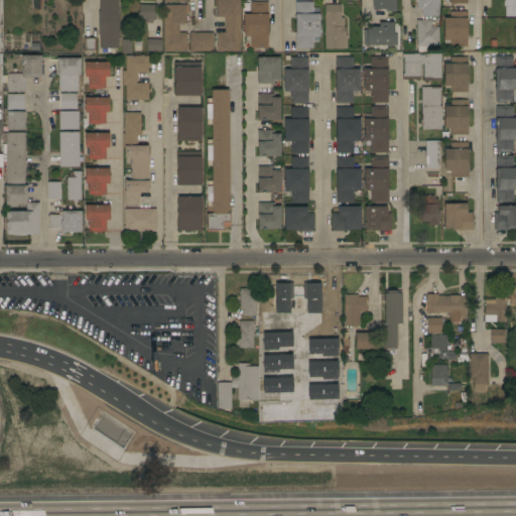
[(99,35),(98,35),(98,11),(100,11),(99,0),(117,0),(117,20),(118,20),(118,25),(117,25),(118,48),(100,48),(99,35)]
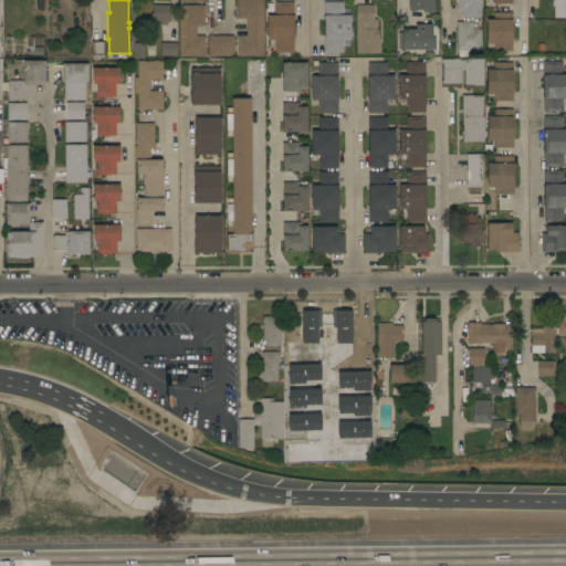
[(262,0),(263,56),(237,56),(237,35),(245,35),(245,19),(237,19),(237,0),(262,0)]
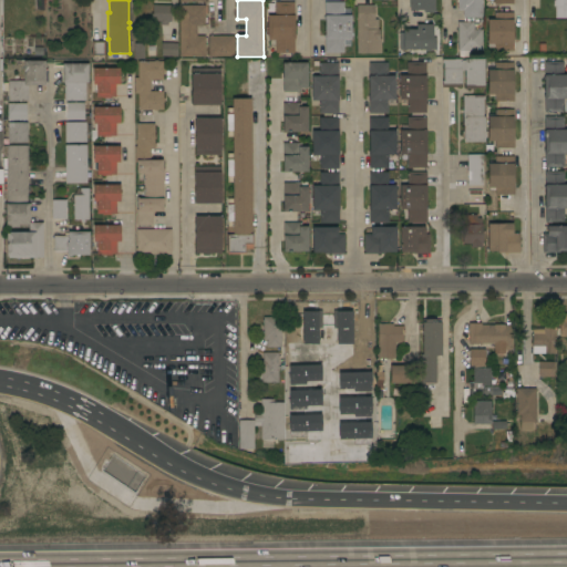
[(433,0),(433,13),(423,13),(423,10),(409,10),(409,0),(433,0)]
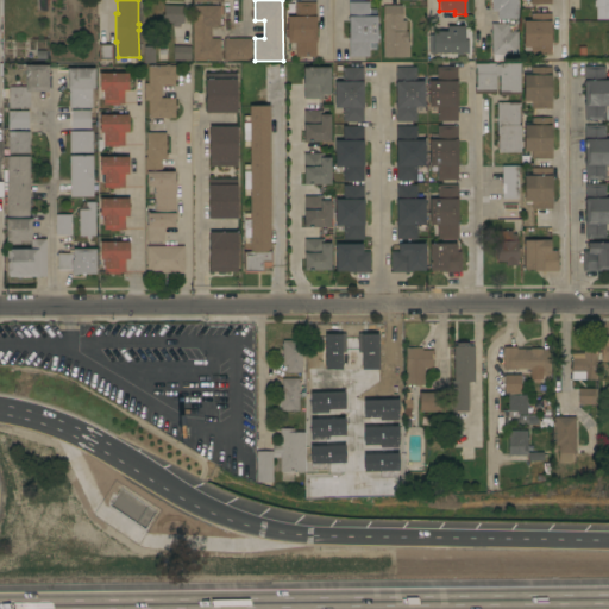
[(516,0),(518,19),(496,19),(496,11),(490,11),(490,0),(516,0)]
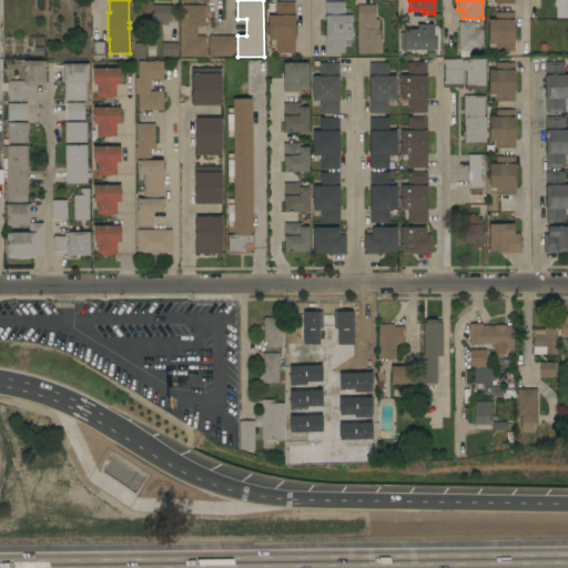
[(567,0),(567,18),(555,18),(555,7),(554,7),(554,0),(567,0)]
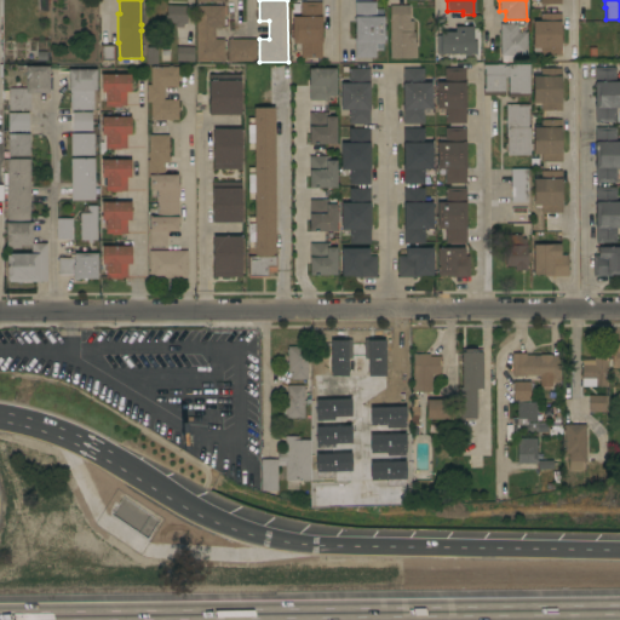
[(321,18),(322,18),(322,22),(321,22),(321,38),(322,38),(322,42),(321,42),(321,58),(300,58),(300,44),(292,44),(292,17),(300,17),(300,3),(321,3),(321,18)]
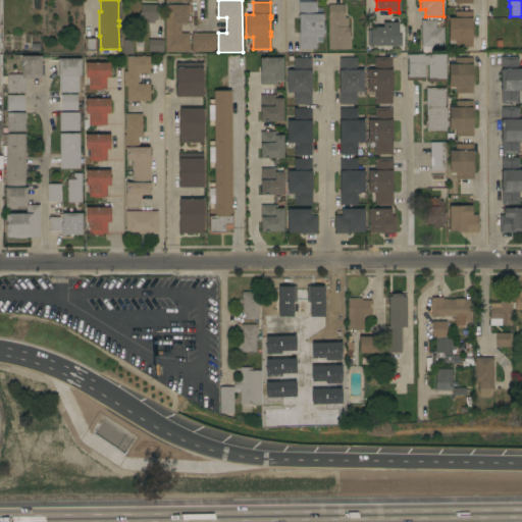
[(298,2),(316,2),(316,14),(322,14),(322,36),(316,36),(316,49),(311,49),(311,51),(301,51),(301,49),(299,49),(298,2)]
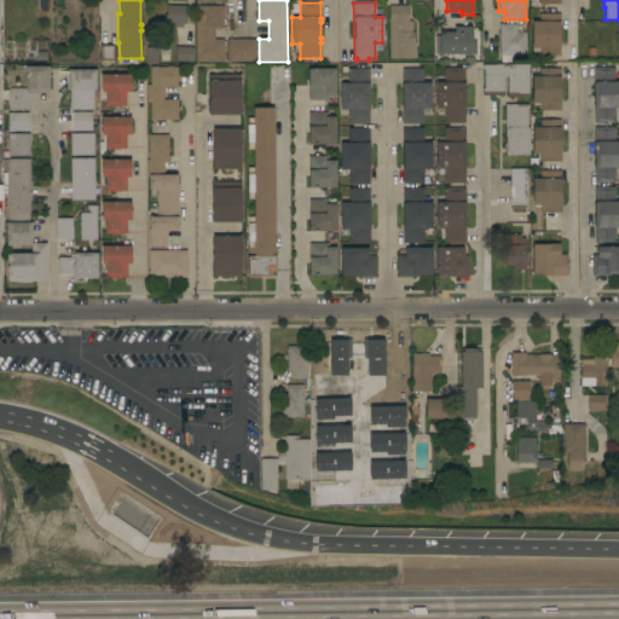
[(186,6),(186,24),(183,24),(183,28),(174,28),(174,23),(163,23),(165,15),(166,15),(166,5),(186,6)]
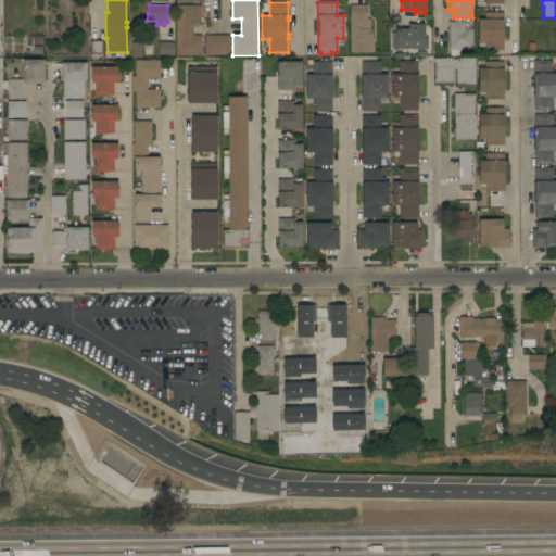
[(175,5),(200,5),(200,25),(192,25),(192,36),(200,35),(201,55),(175,55),(175,5)]
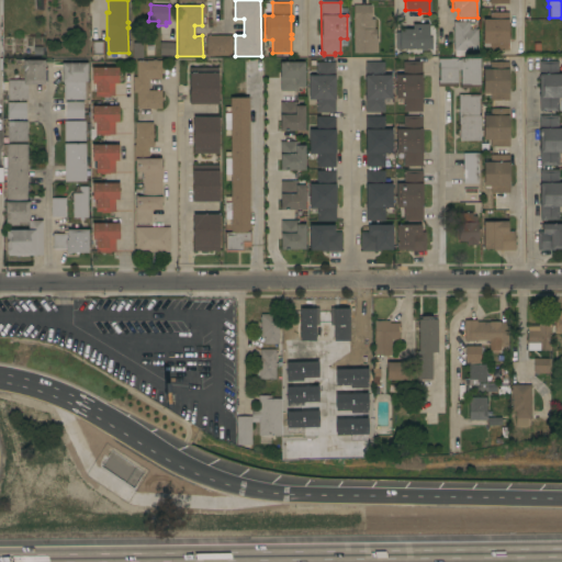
[(352,6),(370,6),(371,19),(373,19),(373,30),(375,30),(375,38),(377,38),(377,53),(352,53),(352,6)]
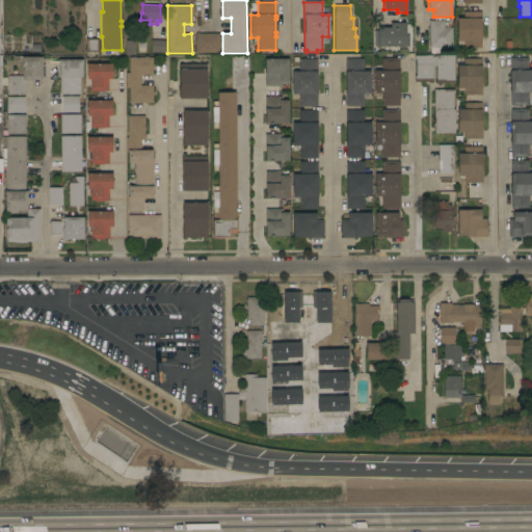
[(481,48),(463,48),(463,44),(457,44),(456,19),(463,19),(463,11),(481,11),(481,48)]
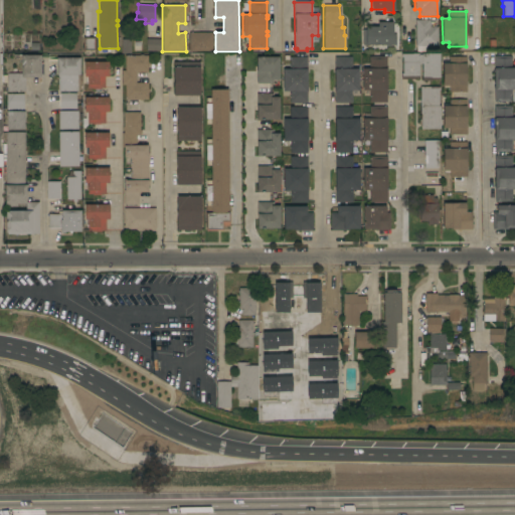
[(430,19),(430,27),(437,26),(438,46),(425,46),(426,51),(415,52),(414,20),(430,19)]
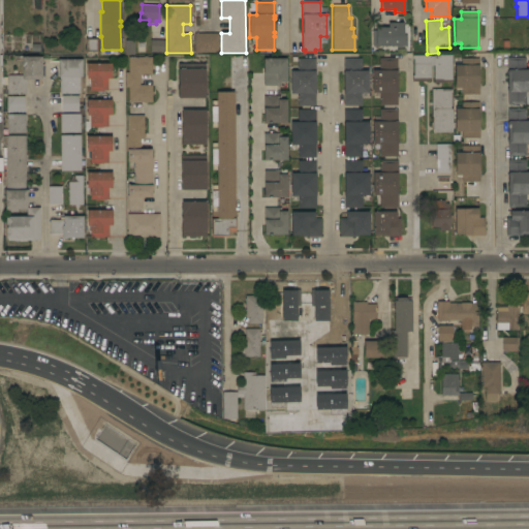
[(403,23),(403,35),(406,35),(406,47),(401,47),(401,48),(396,48),(396,47),(375,47),(375,28),(387,28),(387,23),(403,23)]
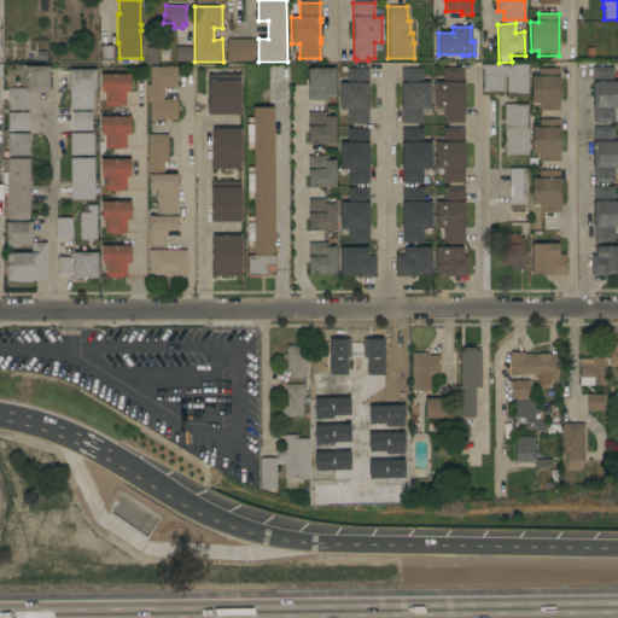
[(614,58),(608,59),(608,57),(605,57),(605,50),(607,50),(607,29),(613,29),(614,58)]
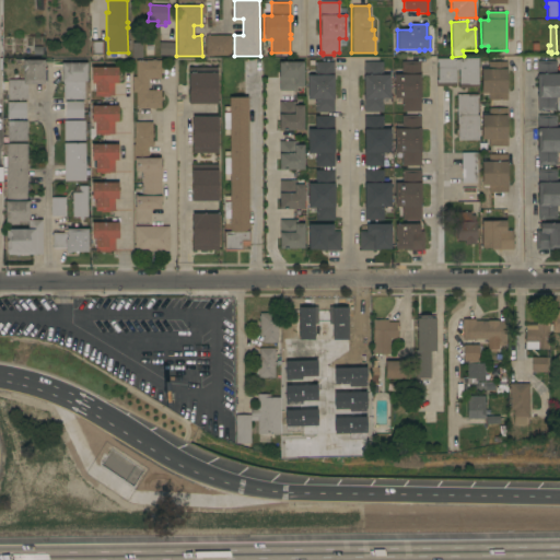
[(205,35),(231,35),(231,56),(205,56),(205,35)]
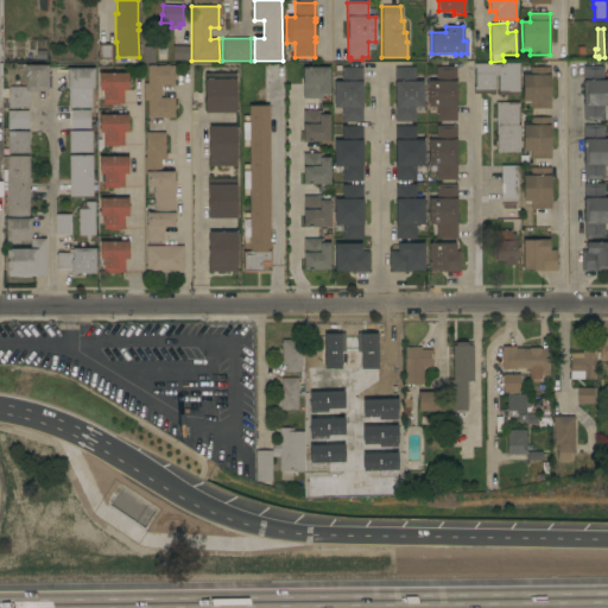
[(97,44),(112,44),(112,59),(97,59),(97,44)]
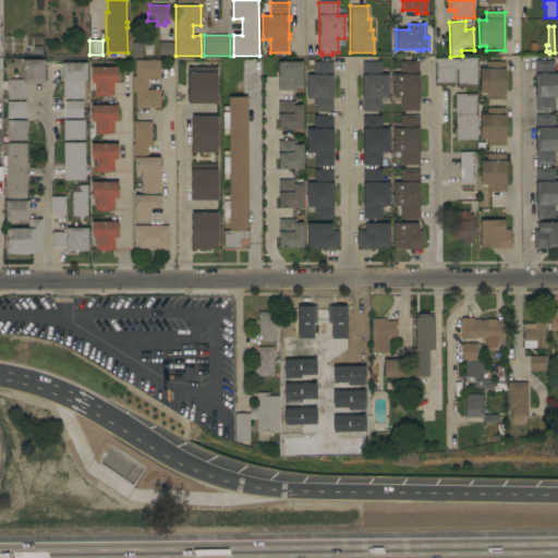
[(141,58),(131,58),(131,43),(141,43),(141,58)]
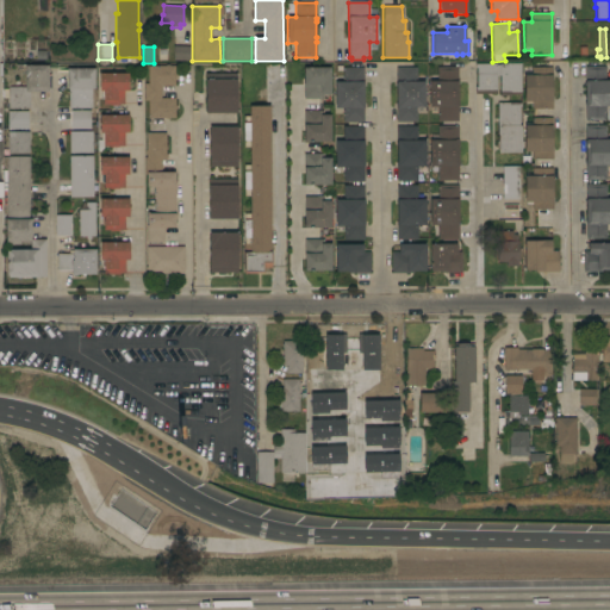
[(191,47),(190,61),(173,61),(173,47),(191,47)]
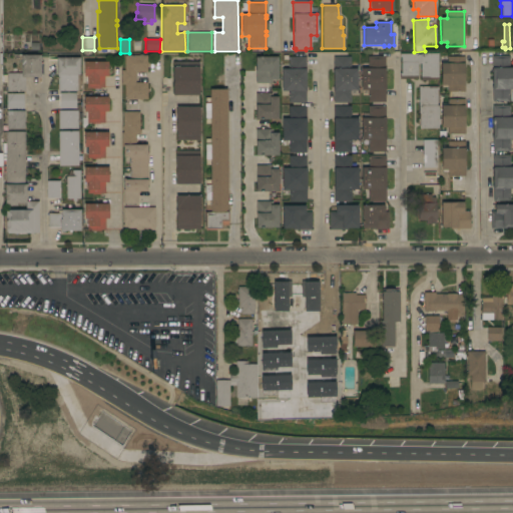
[(438,79),(429,79),(429,80),(420,81),(420,63),(417,63),(417,78),(399,78),(399,73),(401,73),(400,57),(399,57),(399,54),(417,53),(417,54),(420,54),(420,53),(438,53),(438,79)]
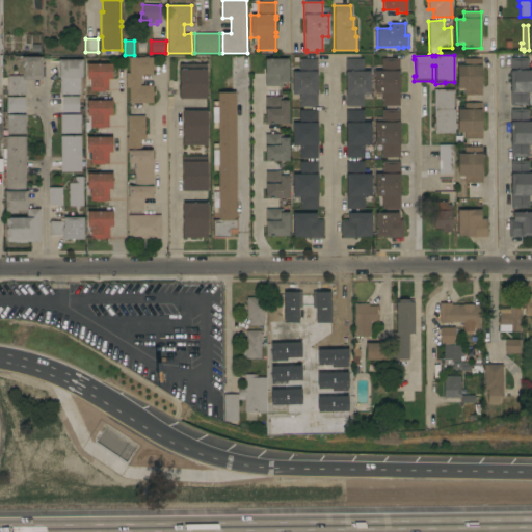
[(129,88),(126,88),(125,73),(129,73),(129,58),(143,57),(143,56),(148,56),(148,57),(153,57),(153,69),(153,75),(139,75),(140,85),(153,85),(153,92),(153,96),(152,96),(153,103),(148,103),(148,104),(144,104),(144,103),(129,103),(129,88)]
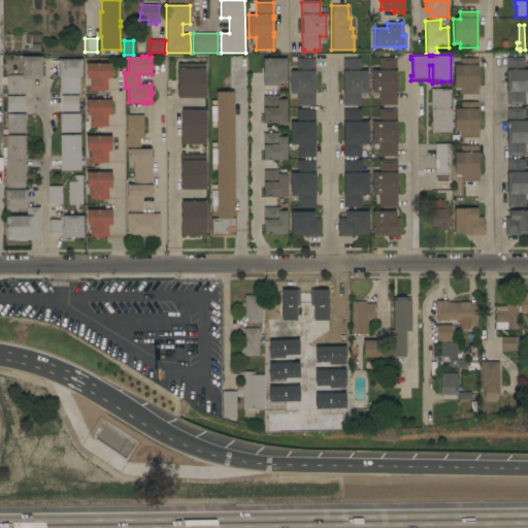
[(22,57),(40,57),(40,59),(43,59),(43,76),(41,76),(41,79),(26,79),(26,94),(7,94),(7,89),(5,89),(5,86),(7,86),(6,75),(22,75),(22,57)]
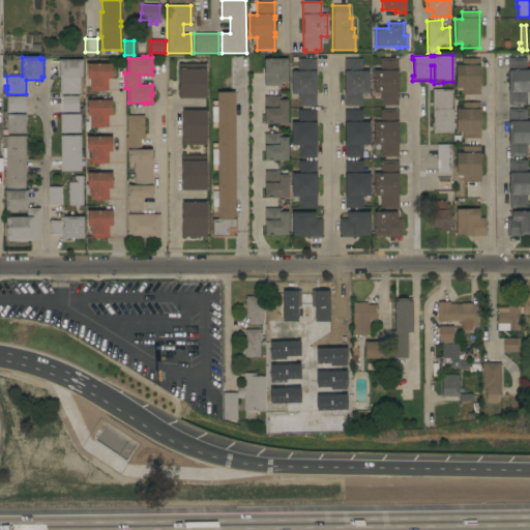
[(529,92),(526,92),(526,105),(508,105),(507,58),(526,57),(526,69),(529,69),(529,92)]
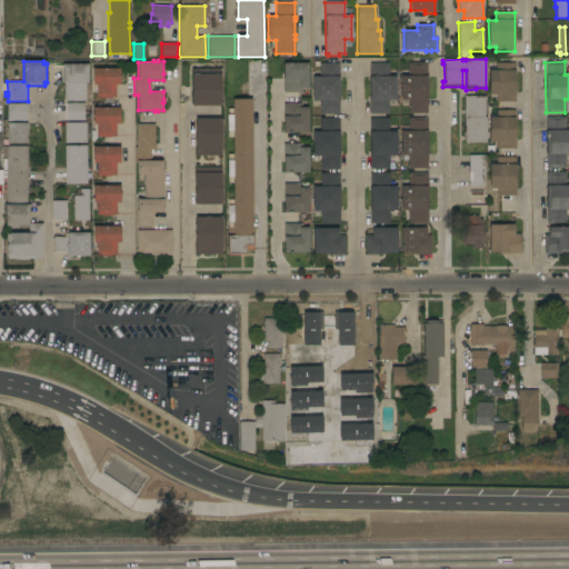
[(388,62),(388,76),(396,76),(396,100),(389,100),(389,113),(369,113),(369,62),(388,62)]
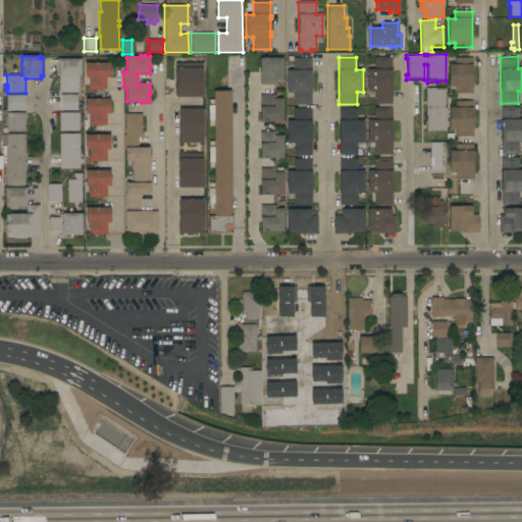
[(392,57),(392,70),(393,70),(393,73),(392,73),(392,88),(393,88),(393,91),(392,91),(392,104),(374,104),(374,92),(367,92),(367,69),(374,69),(374,57),(392,57)]
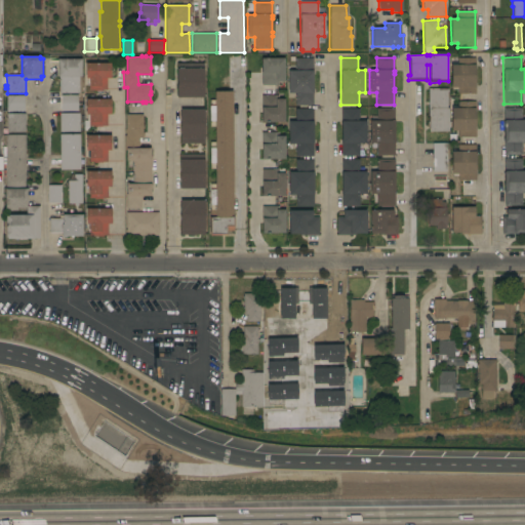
[(261,74),(260,74),(260,58),(284,58),(284,81),(278,81),(278,85),(261,85),(261,74)]
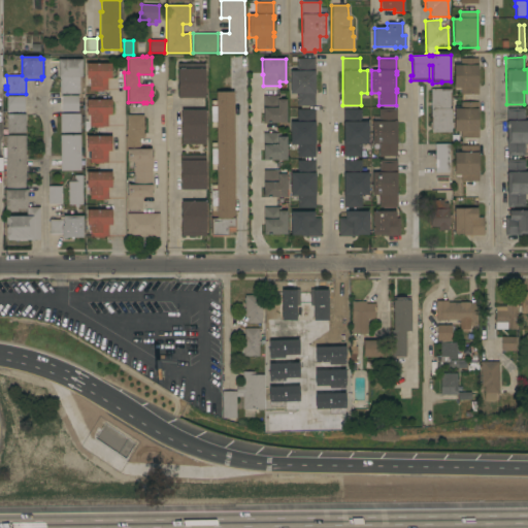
[(315,106),(296,106),(296,94),(290,94),(290,71),(296,71),(296,59),(315,59),(315,106)]
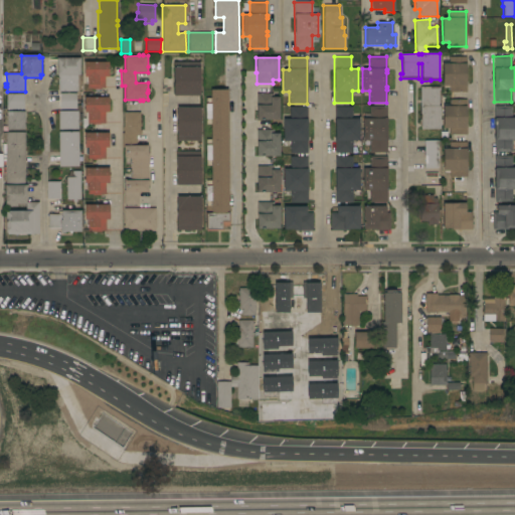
[(466,92),(449,92),(449,88),(443,88),(442,61),(449,61),(449,57),(466,57),(466,92)]
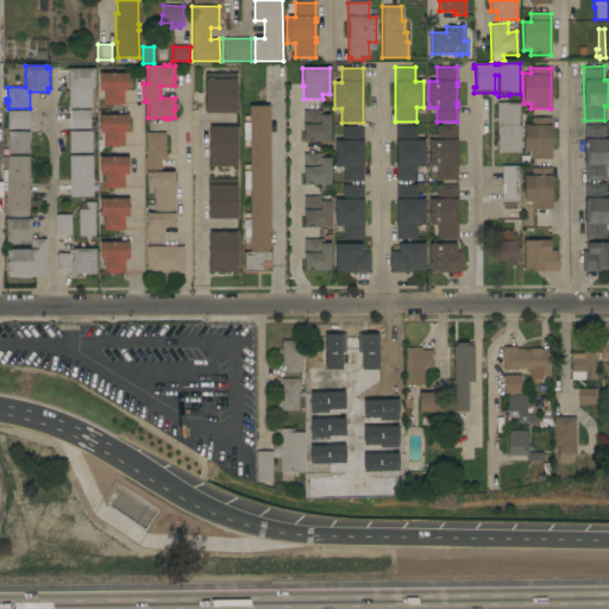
[(94,69),(94,89),(92,89),(92,108),(68,108),(68,89),(67,89),(67,87),(66,87),(66,70),(67,70),(67,69),(94,69)]
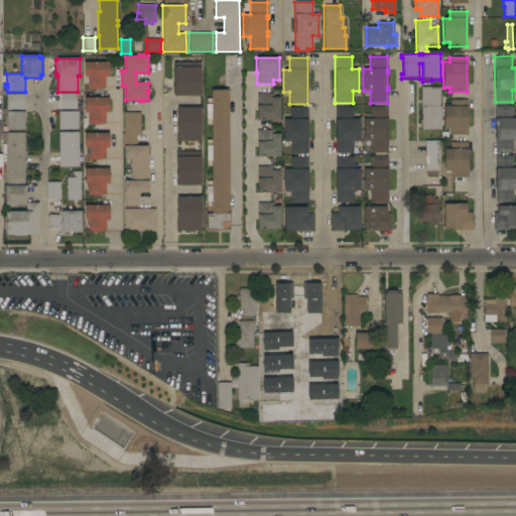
[(108,61),(108,78),(105,78),(105,89),(100,89),(92,89),(87,89),(87,84),(86,84),(86,79),(87,79),(87,77),(84,77),(84,62),(108,61)]
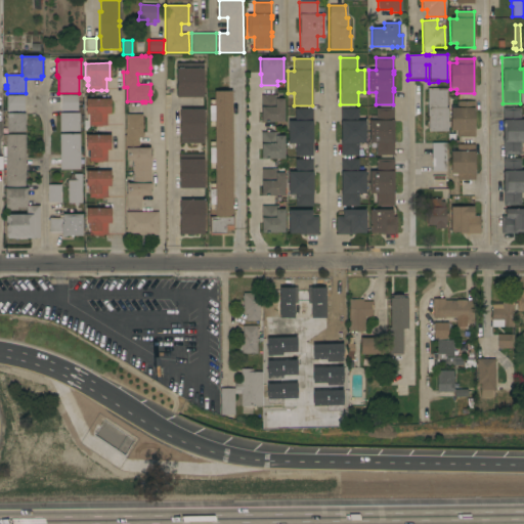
[(176,63),(203,63),(203,97),(176,97),(176,63)]
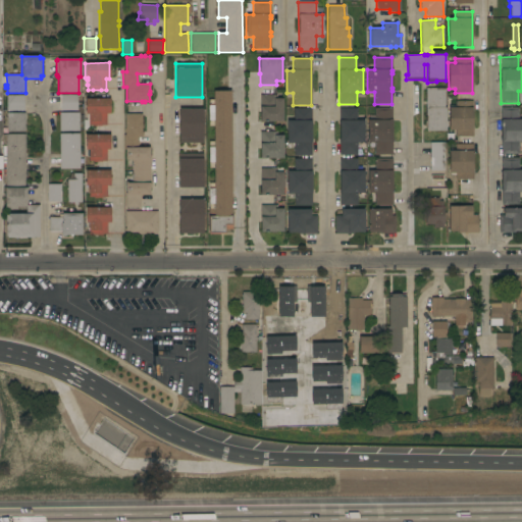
[(446,131),(426,132),(426,115),(425,115),(425,88),(446,88),(446,92),(445,92),(445,107),(446,107),(446,131)]
